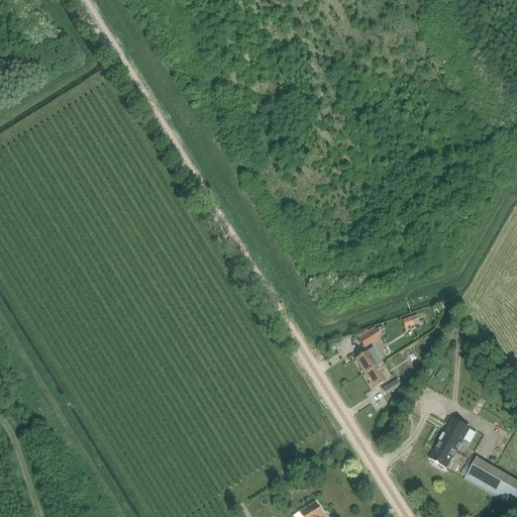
[(405,329),(413,326),(410,318),(401,321),(405,329)]
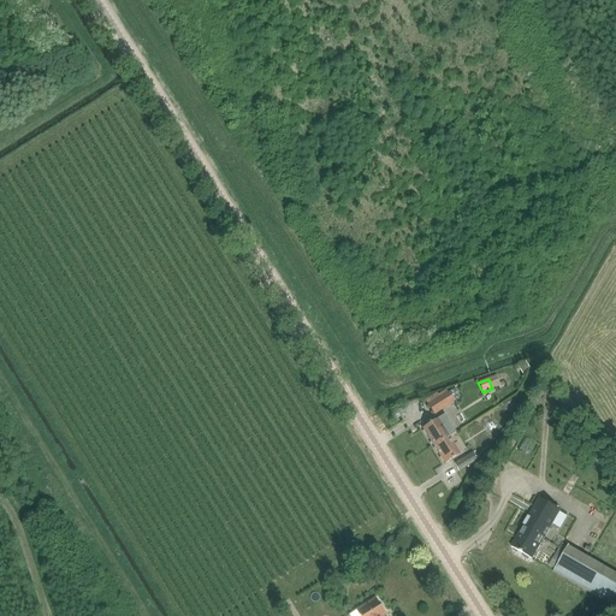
[(433,415),(454,403),(446,392),(427,404),(433,415)]
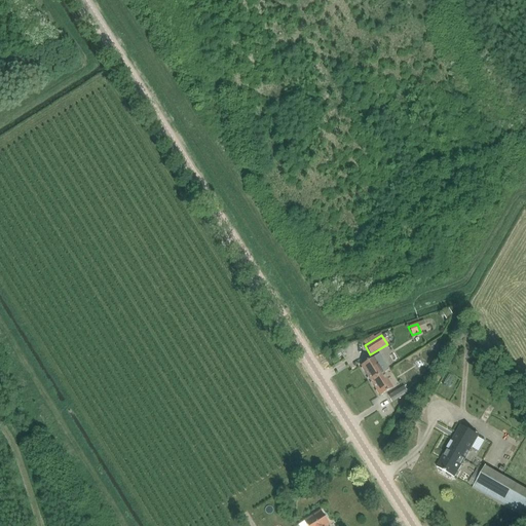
[(382,374),(386,371),(388,370),(379,354),(361,366),(371,381),(382,374)]
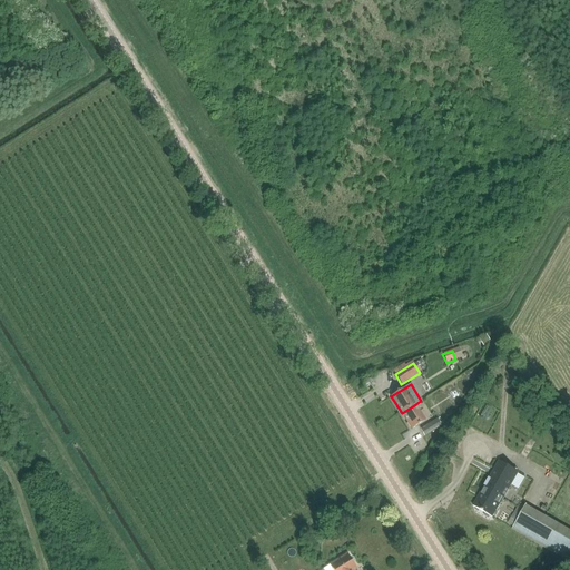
[(424,421),(414,405),(402,413),(412,430),(424,421)]
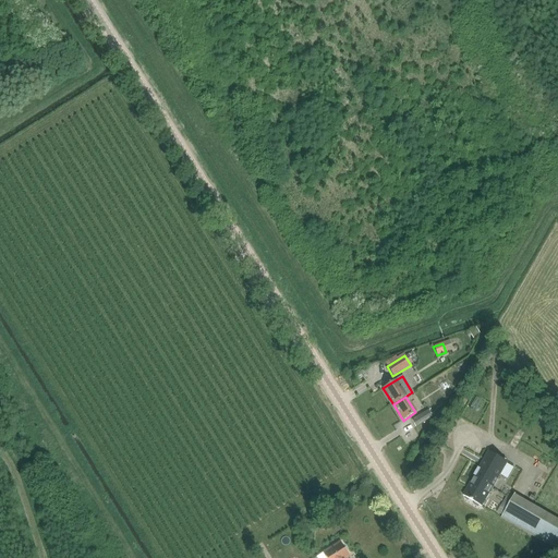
[(411,421),(415,427),(432,416),(428,411),(411,421)]
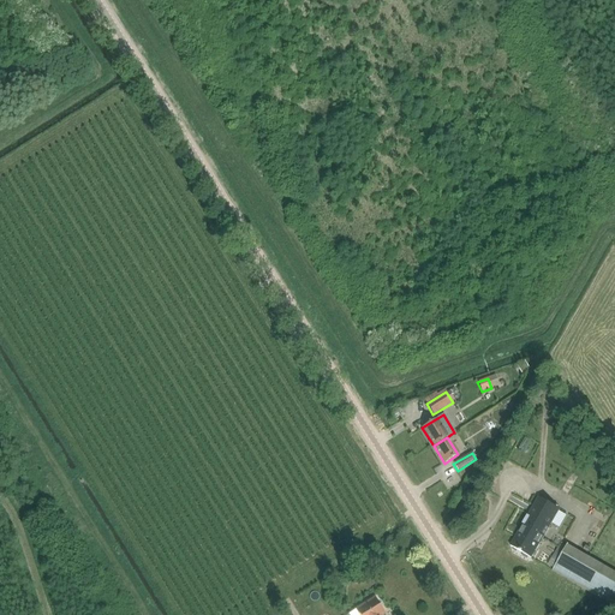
[(538,497),(511,547),(531,559),(559,509),(538,497)]
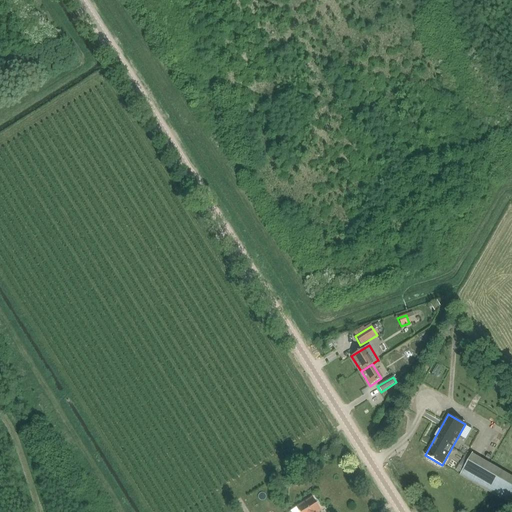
[(459,465),(464,468),(460,475),(511,504),(511,476),(472,454),(470,458),(465,455),(459,465)]
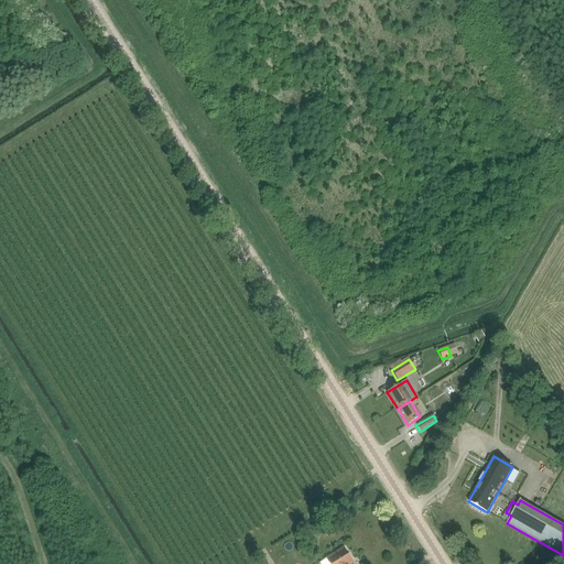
[(350,563),(353,563),(343,549),(326,560),(328,563),(350,563)]
